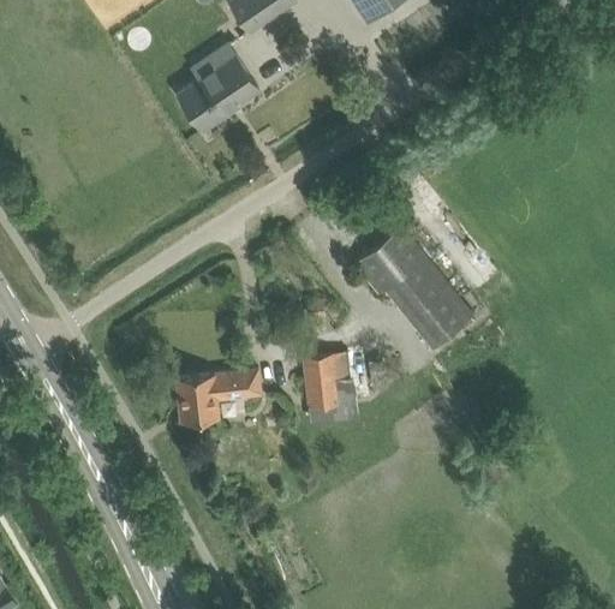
[(296,4),(293,0),(234,0),(230,4),(250,34),(296,4)]
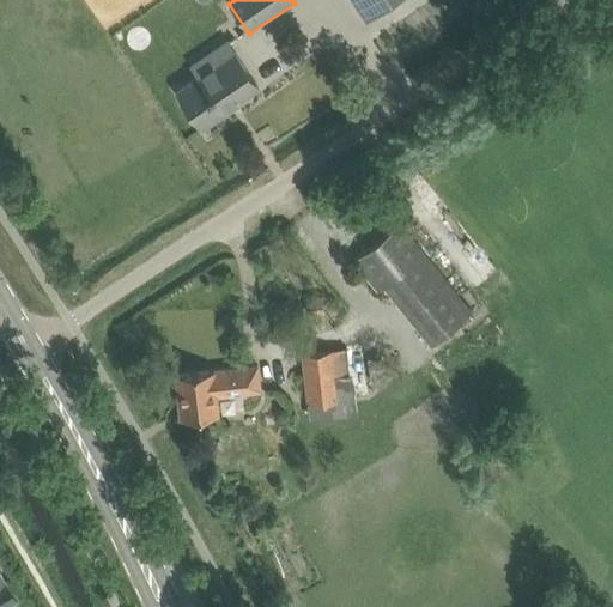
[(350,0),(366,23),(399,0),(350,0)]
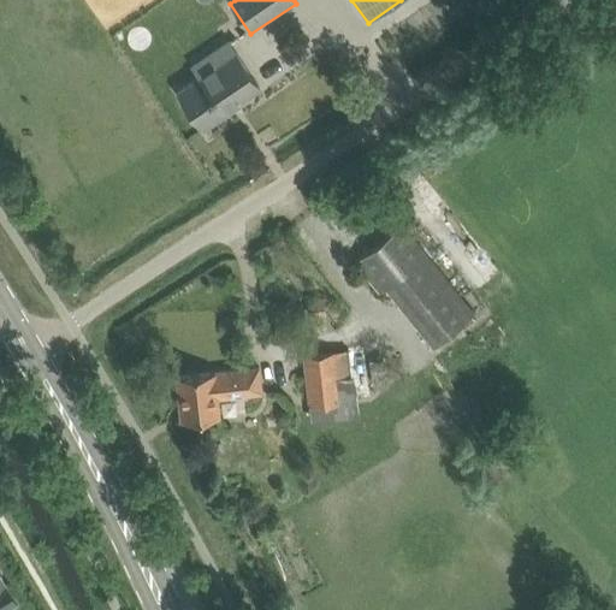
[(260,92),(236,57),(178,96),(203,134),(231,116),(229,112),(260,92)]
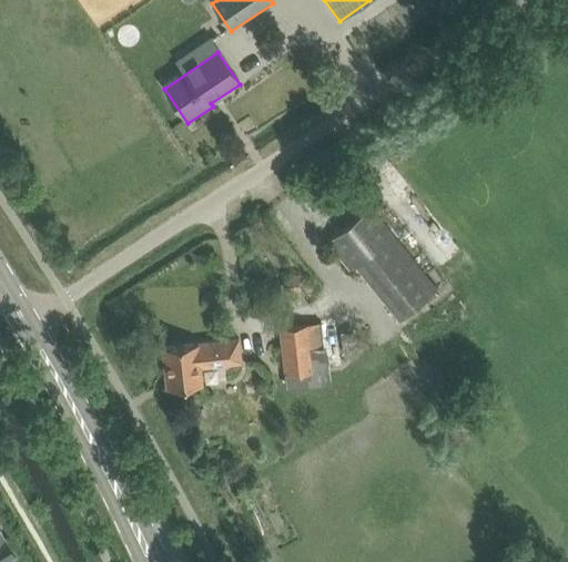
[(401,323),(437,293),(372,212),(330,245),(352,274),(357,269),(401,323)]
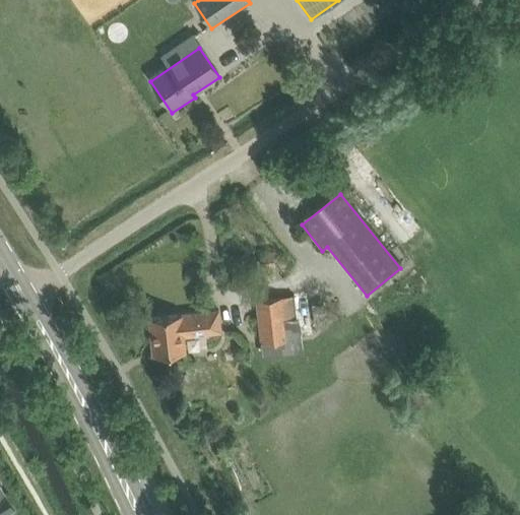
[(273,252),(260,253),(262,272),(275,271),(273,252)]
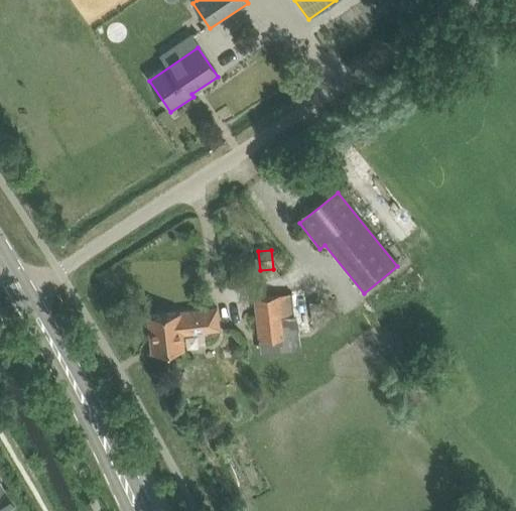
[(290,296),(254,301),(259,344),(296,339),(290,296)]
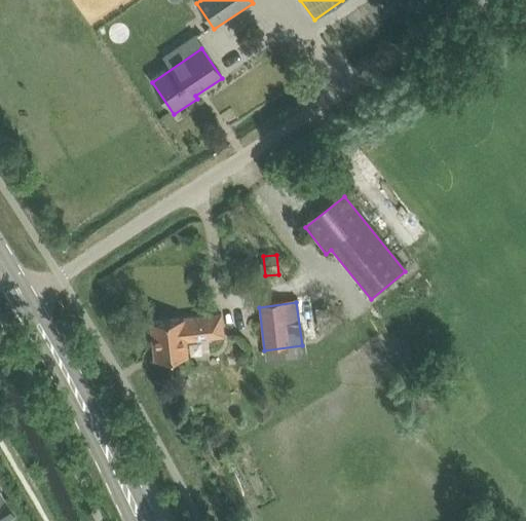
[(221,318),(172,323),(151,326),(155,363),(189,359),(187,343),(224,339),(221,318)]
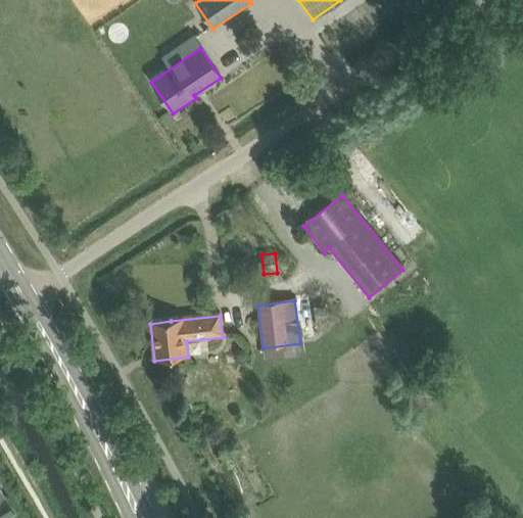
[(5,501),(0,503),(0,517),(12,517),(14,516),(5,501)]
